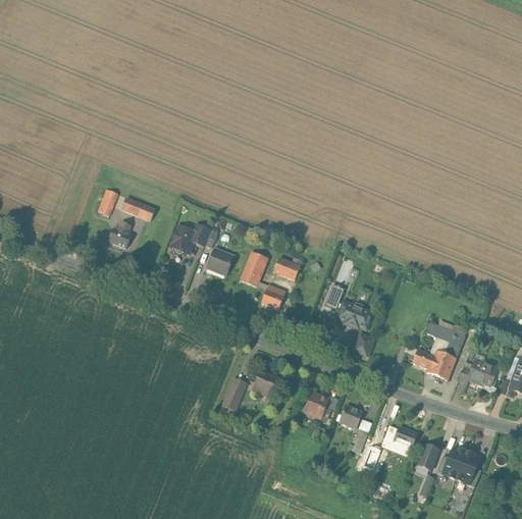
[(117,193),(107,189),(105,193),(115,197),(113,203),(117,193)]
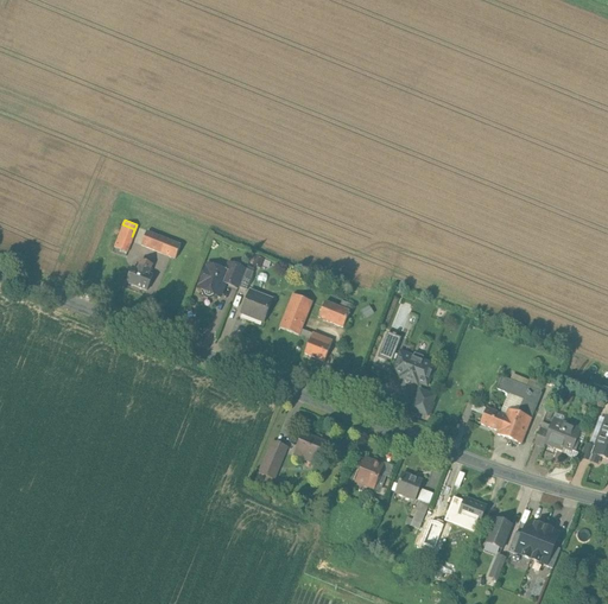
[(134,229),(122,224),(114,246),(127,250),(132,236),(134,229)]
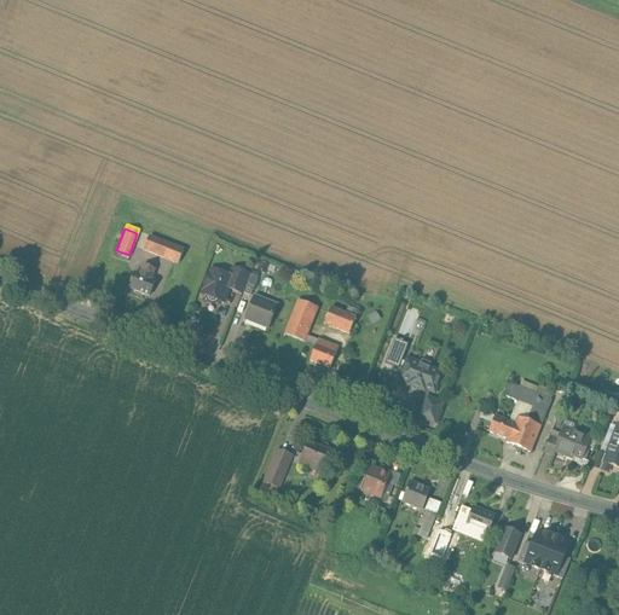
[(169,242),(149,233),(144,248),(165,255),(169,242)]
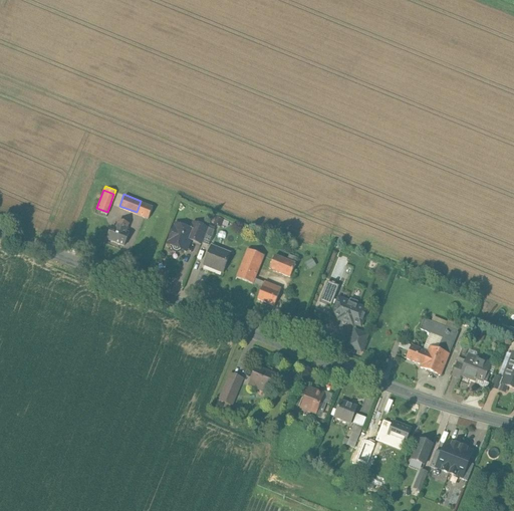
[(141,201),(137,212),(149,217),(153,206),(141,201)]
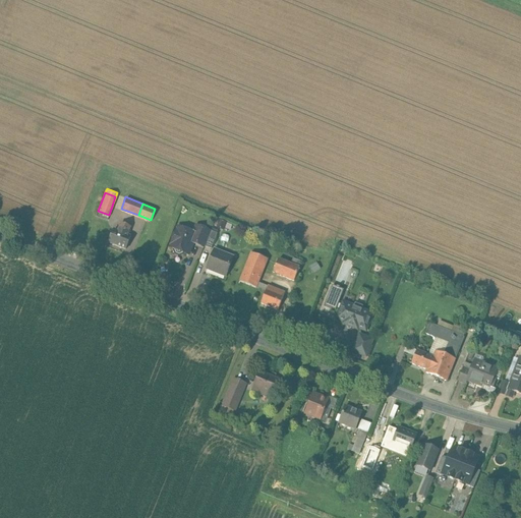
[(121,222),(118,229),(114,227),(109,240),(125,247),(130,234),(127,233),(130,225),(121,222)]
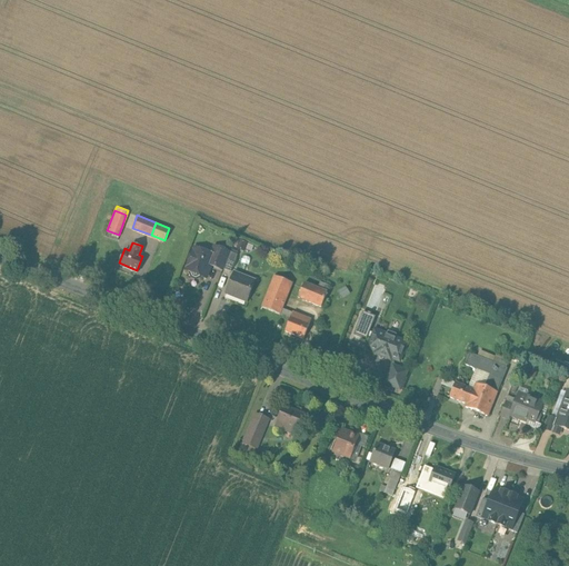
[(210,251),(195,245),(186,268),(191,270),(190,271),(192,276),(196,277),(199,275),(200,274),(206,276),(210,264),(222,268),(223,267),(230,249),(215,244),(210,251)]
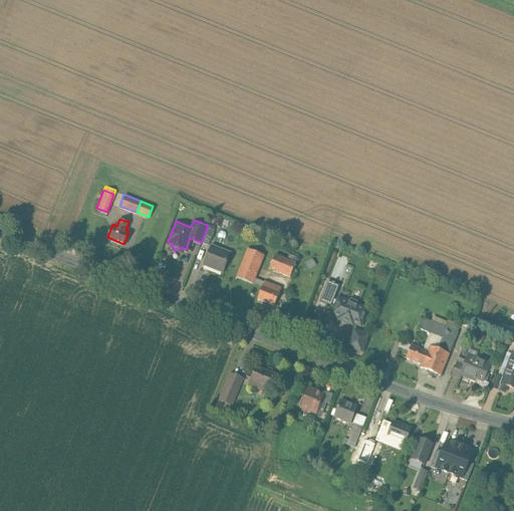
[(208,225),(202,241),(209,243),(215,228),(208,225)]
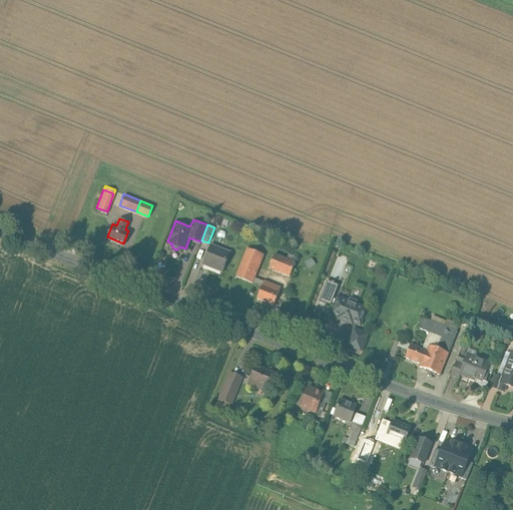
[(228,250),(209,243),(202,262),(220,270),(228,250)]
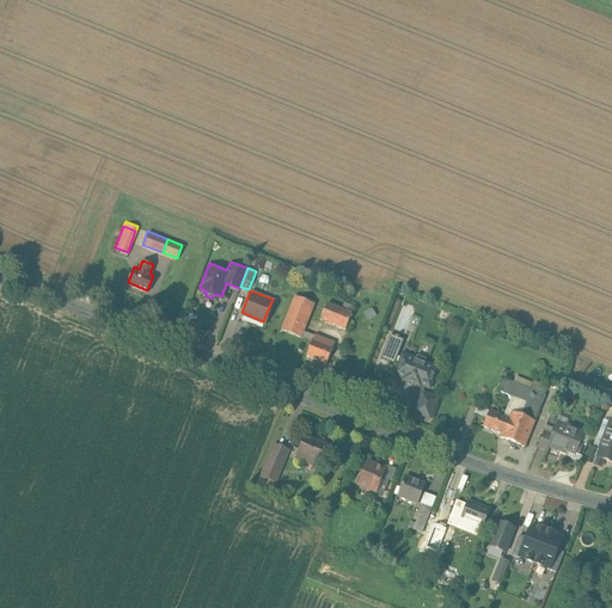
[(312,301),(293,293),(281,326),(299,333),(312,301)]
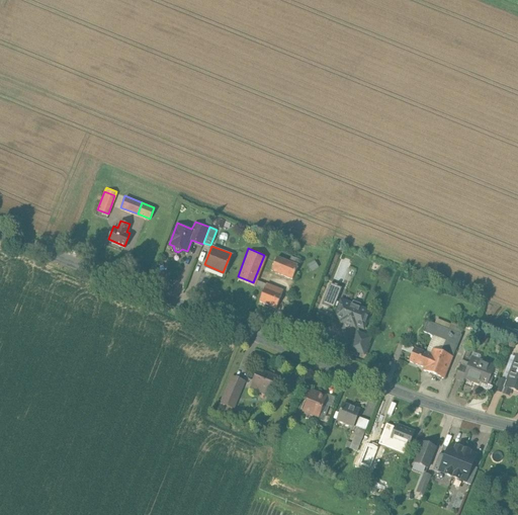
[(296,264),(276,256),(271,269),(291,277),(296,264)]
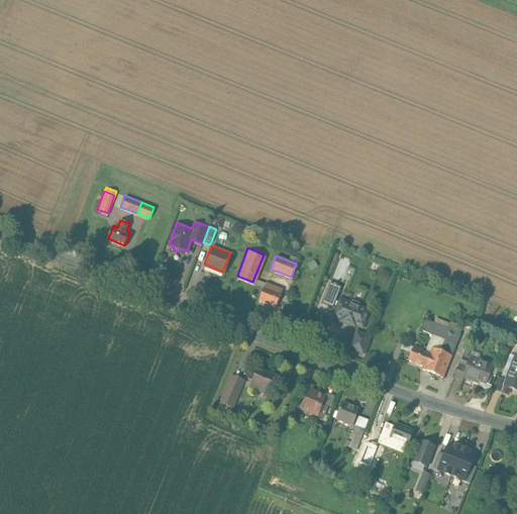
[(321,298),(333,303),(340,285),(328,281),(321,298)]
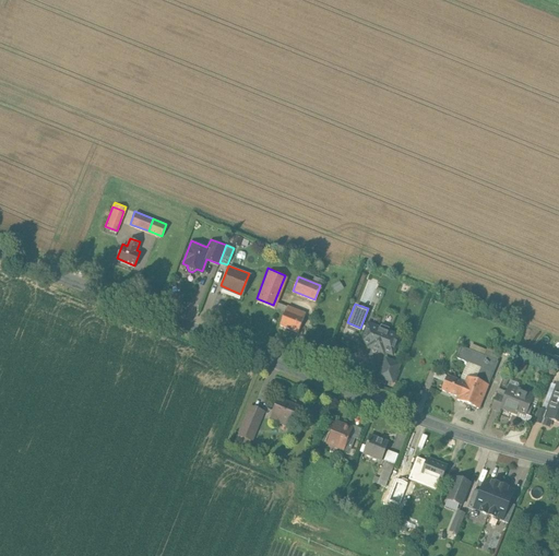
[(304,314),(286,306),(280,323),(296,331),(304,314)]
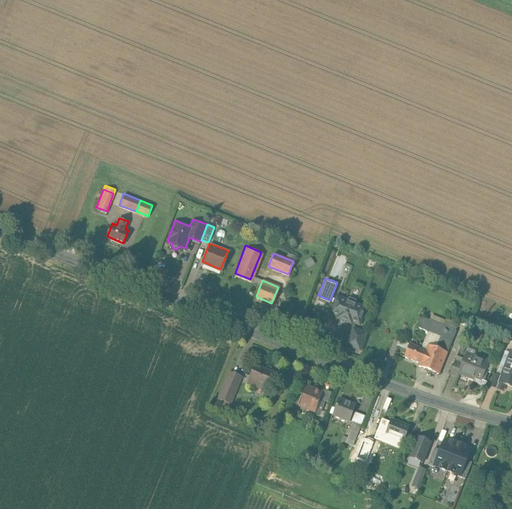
[(366,306),(337,294),(333,304),(336,305),(333,312),(338,314),(338,316),(351,321),(351,320),(356,321),(360,313),(363,314),(366,306)]
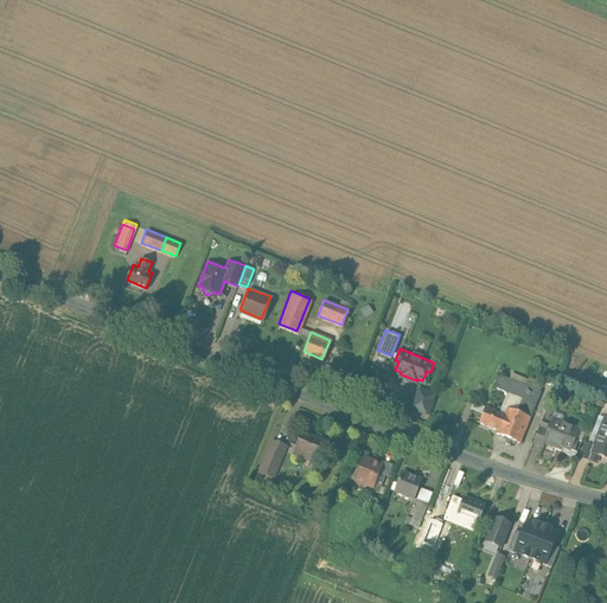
[(518,382),(500,374),(496,385),(513,392),(518,382)]
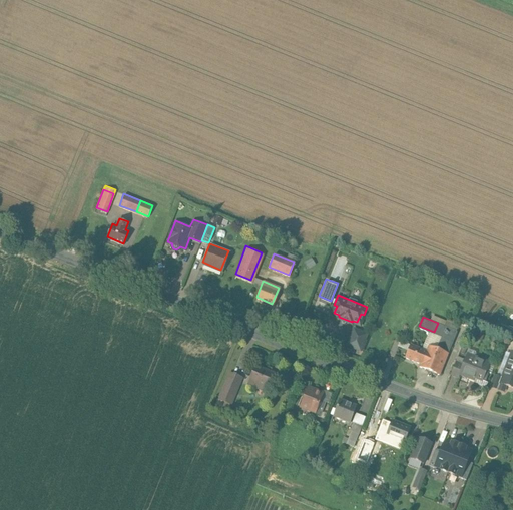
[(456,330),(438,323),(434,332),(442,336),(452,340),(452,339),(456,330)]
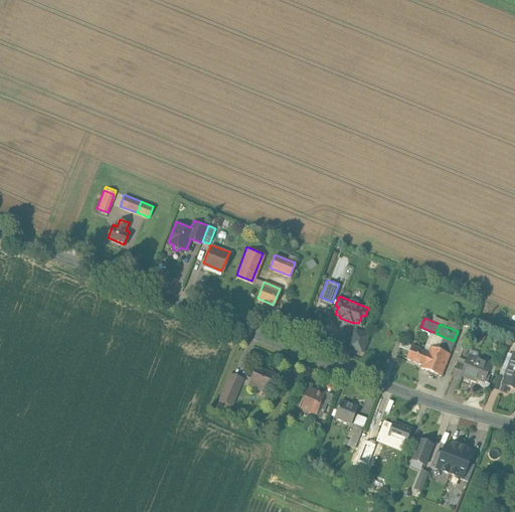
[(368,334),(355,329),(349,345),(361,350),(368,334)]
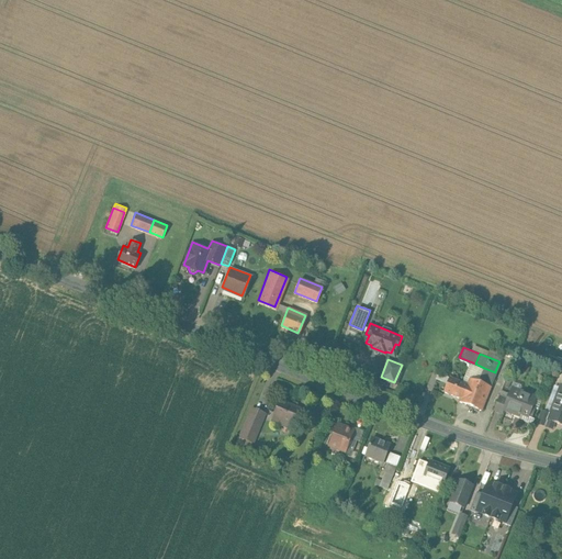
[(479,380),(471,377),(468,383),(462,398),(461,400),(481,409),(490,386),(491,386),(496,371),(495,371),(495,372),(484,368),(479,380)]
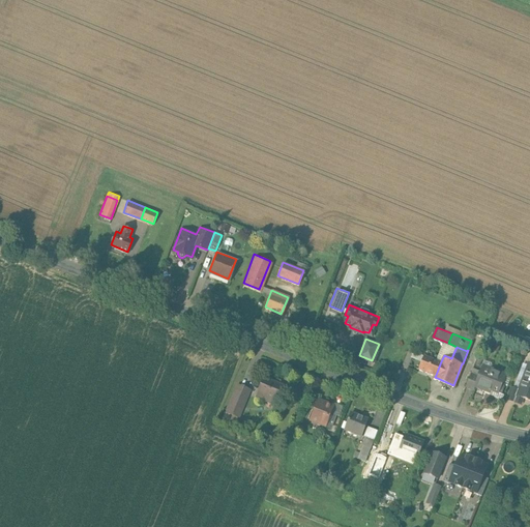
[(441,361),(424,354),(419,368),(436,375),(441,361)]
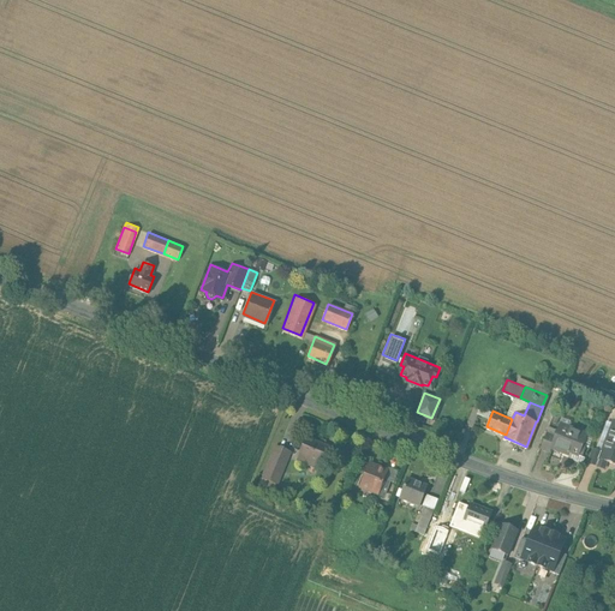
[(586,432),(560,423),(555,435),(551,445),(563,450),(565,448),(578,453),(586,432)]
